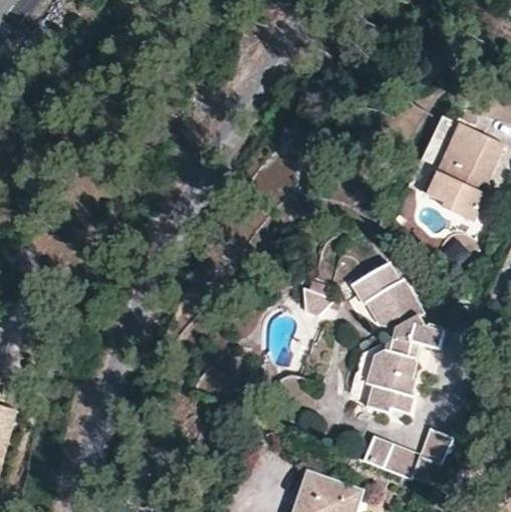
[(437,173),(460,122),(439,113),(406,184),(421,191),(431,170),(437,173)]
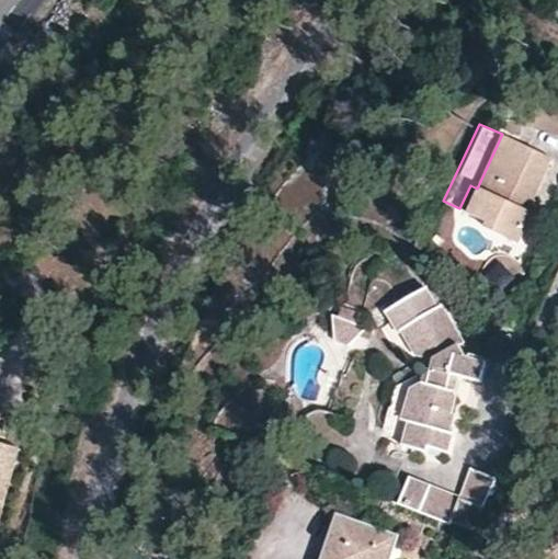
[(546,155),(502,134),(477,189),(470,185),(459,208),(482,219),(481,225),(514,240),(528,210),(517,205),(522,194),(527,197),(546,155)]
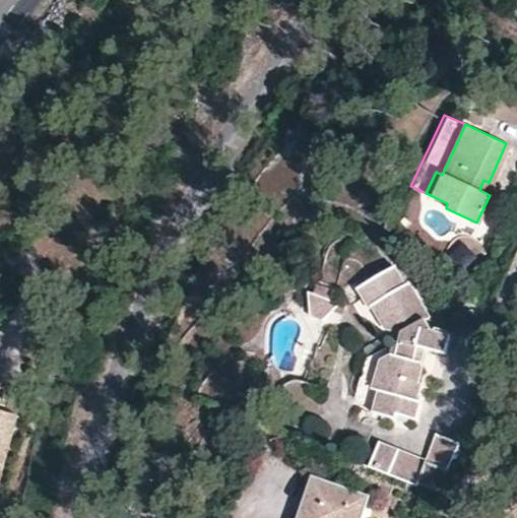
[(495,186),(489,183),(483,180),(479,190),(490,195),(495,186)]
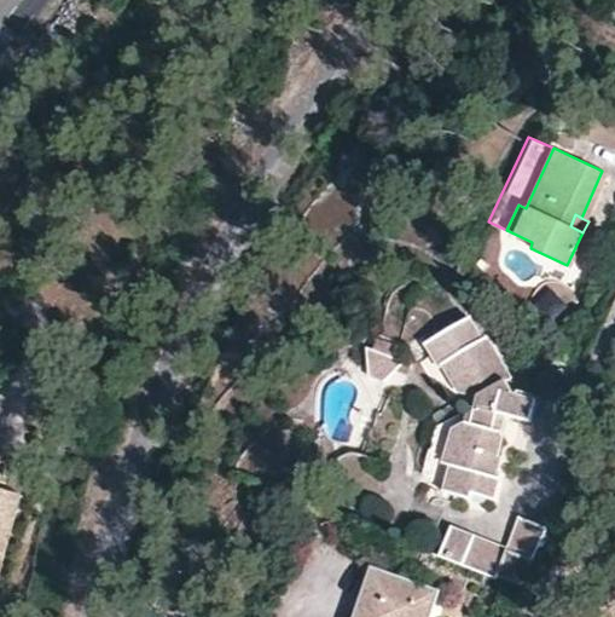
[(466,315),(422,341),(436,365),(437,363),(454,391),(465,392),(459,420),(448,426),(444,440),(447,442),(444,462),(447,463),(440,489),(466,496),(469,491),(488,497),(495,476),(492,474),(497,454),(492,454),(498,434),(495,427),(493,426),(495,413),(523,420),(529,397),(522,395),(522,392),(516,388),(514,393),(508,385),(512,381),(482,335),(479,336),(466,315)]
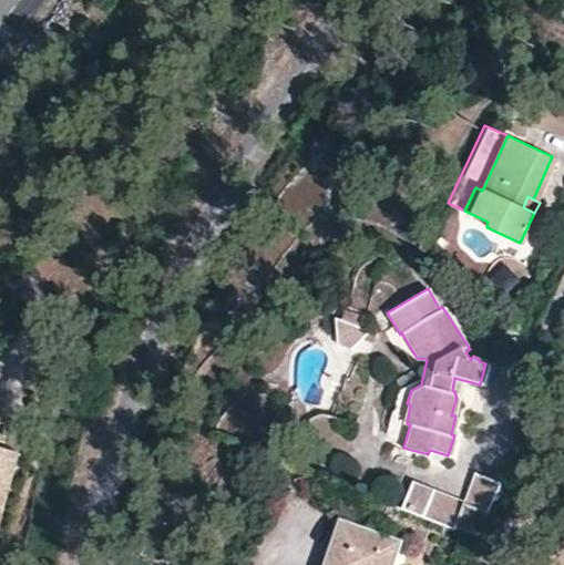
[(375,318),(341,305),(337,320),(337,347),(351,350),(369,331),(375,318)]
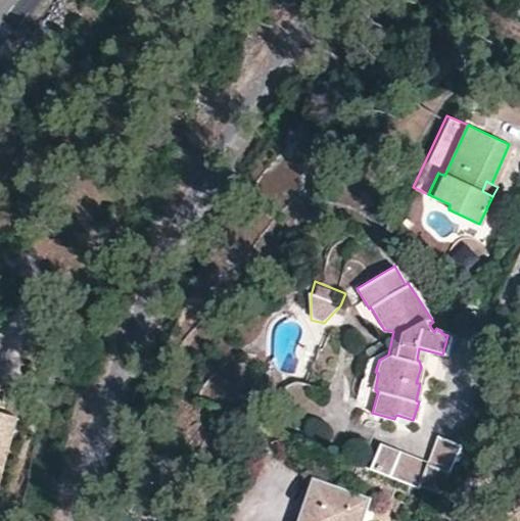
[(0,457),(12,414),(0,411),(0,457)]
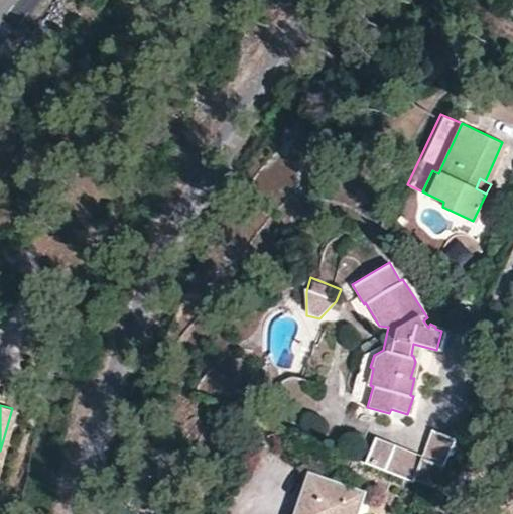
[(430,485),(453,437),(430,427),(420,456),(411,478),(430,485)]
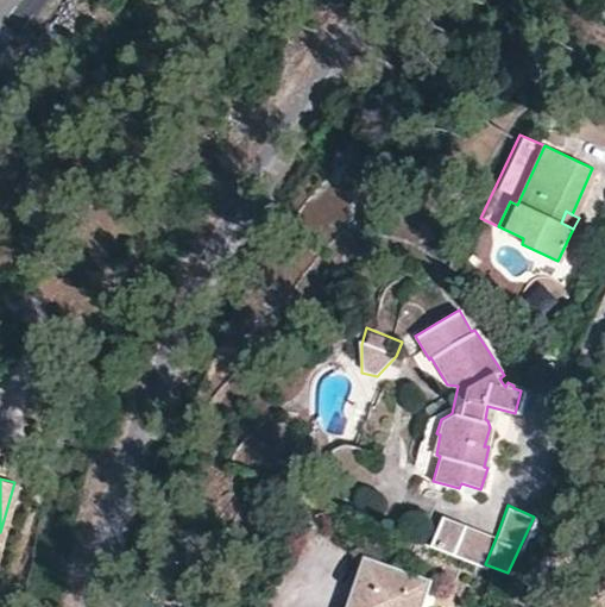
[(440,517),(429,545),(484,568),(485,564),(496,538),(440,517)]
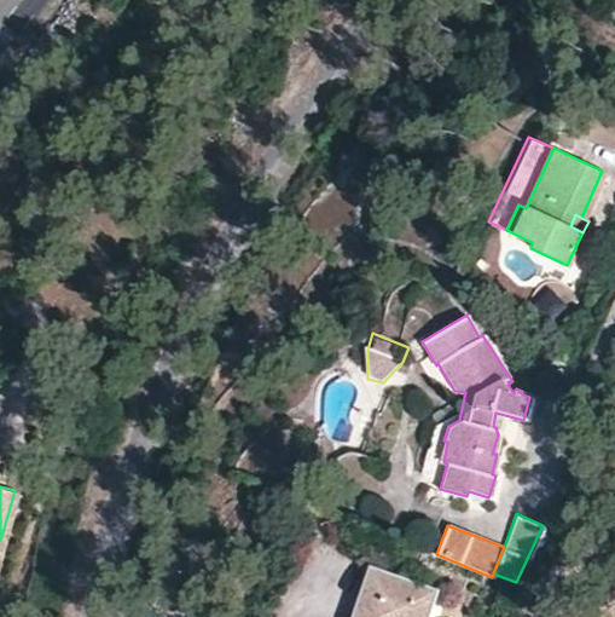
[(370,565),(350,616),(431,616),(421,612),(425,601),(413,595),(418,582),(410,578),(370,565)]
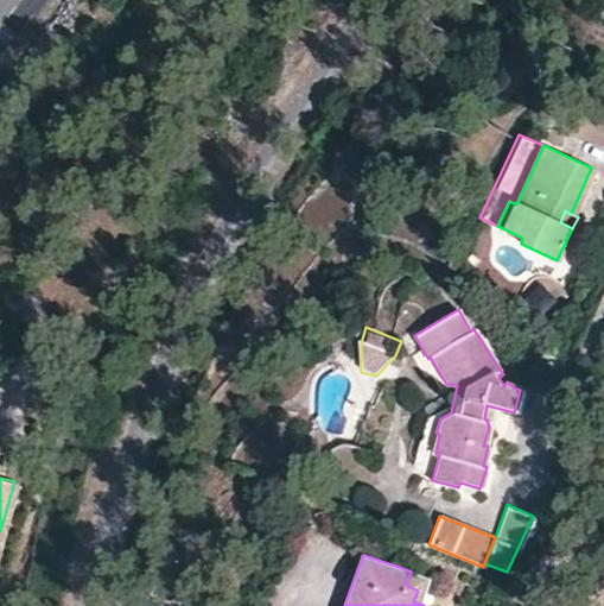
[(423,576),(411,572),(406,585),(418,591),(423,576)]
